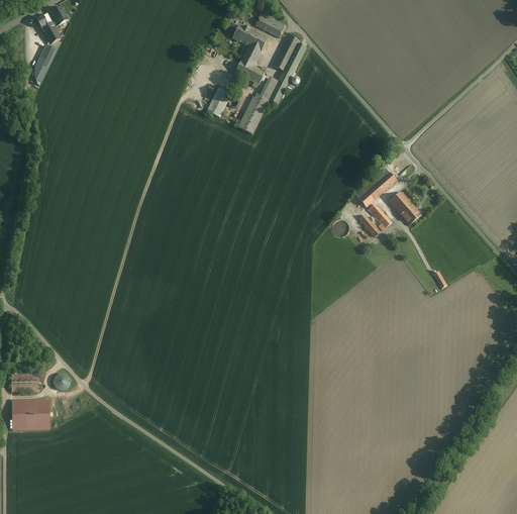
[(244,4),(237,0),(232,0),(231,3),(241,9),(244,4)]
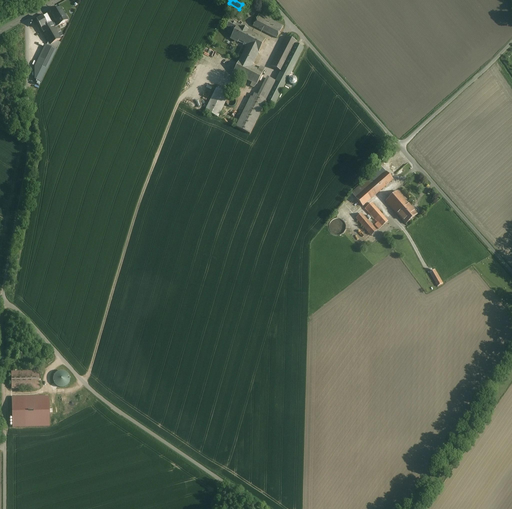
[(60,5),(52,10),(59,22),(67,18),(60,5)]
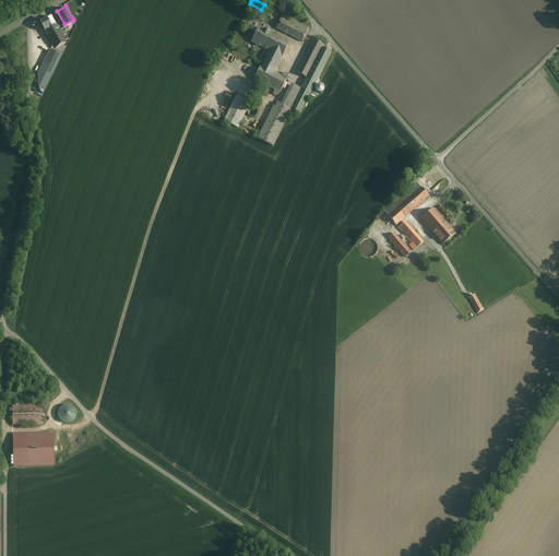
[(309,25),(283,12),(276,25),(301,38),(309,25)]
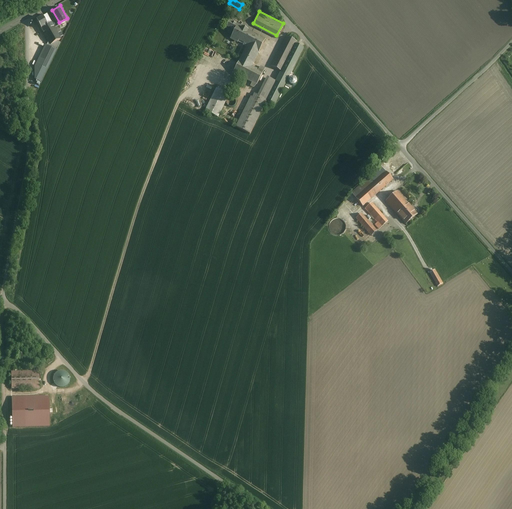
[(47,13),(37,19),(49,40),(50,42),(58,38),(61,37),(58,31),(54,25),(47,13)]
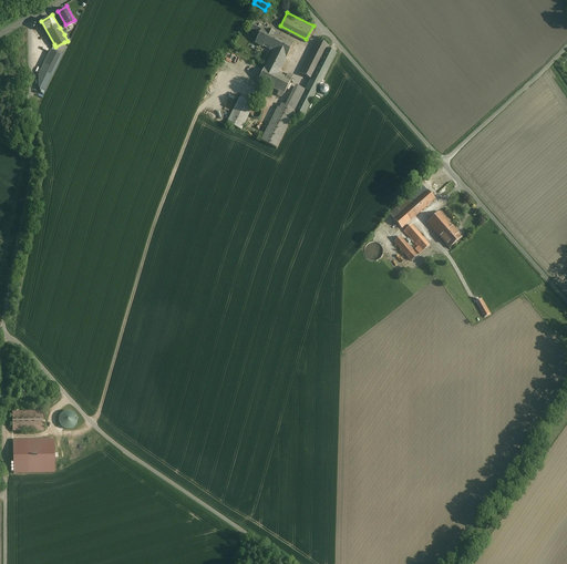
[(257,22),(254,21),(251,27),(259,31),(263,26),(260,24),(260,23),(257,22)]
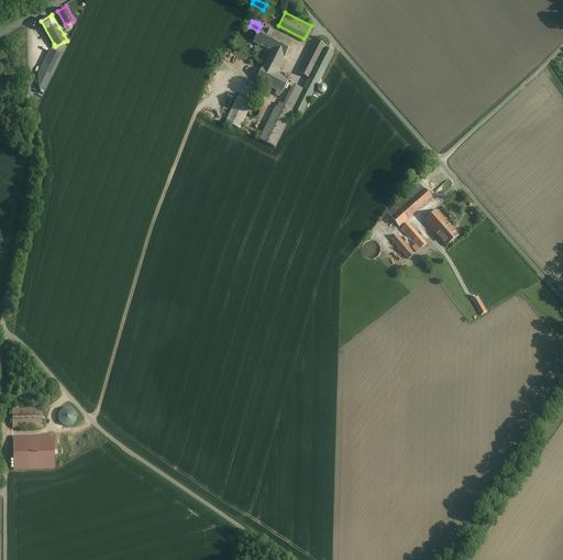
[(265,28),(261,25),(257,31),(253,40),(261,44),(262,42),(268,45),(267,47),(271,48),(284,55),(291,41),(272,31),(266,28),(265,28)]
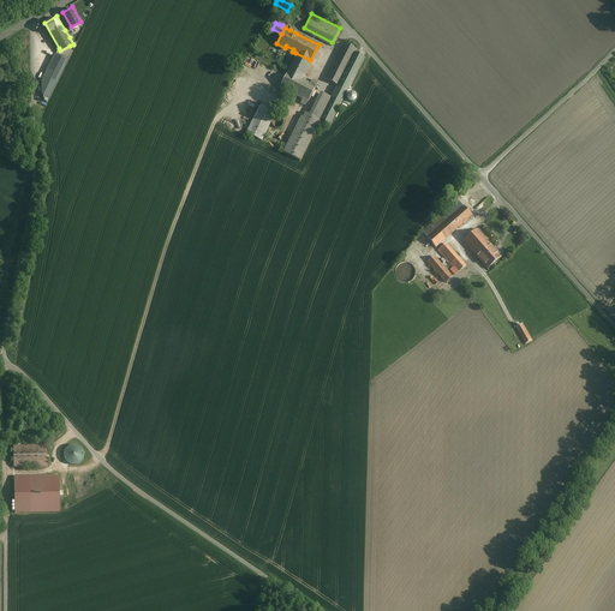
[(326,77),(338,83),(354,49),(356,47),(344,41),(326,77)]
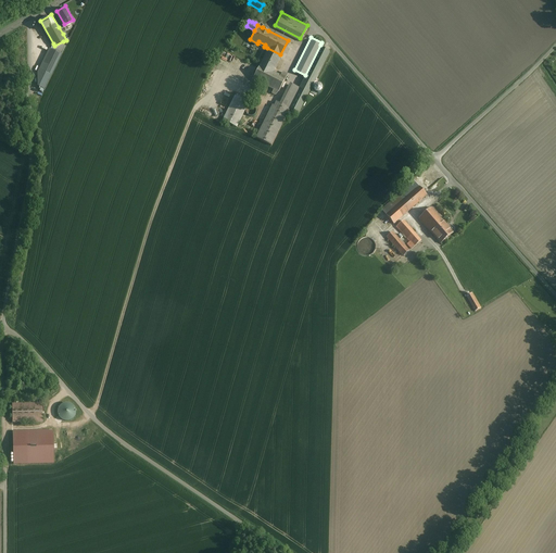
[(53,44),(51,47),(61,52),(65,44),(63,41),(54,46),(53,44)]
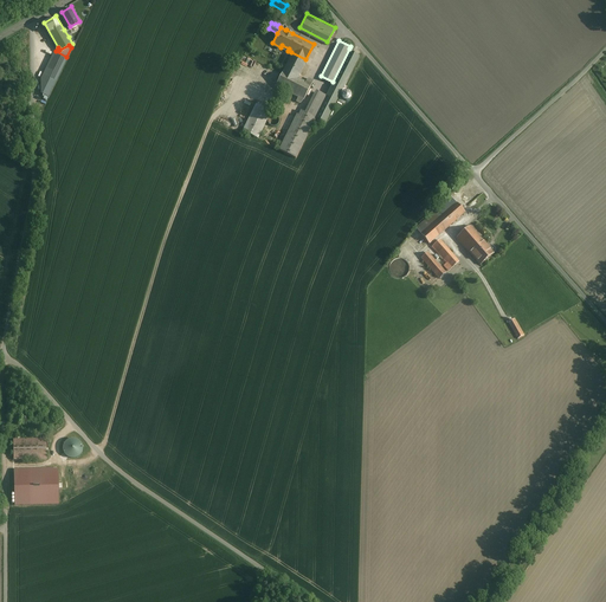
[(327,94),(315,116),(326,121),(359,53),(349,49),(333,82),(331,84),(327,94)]
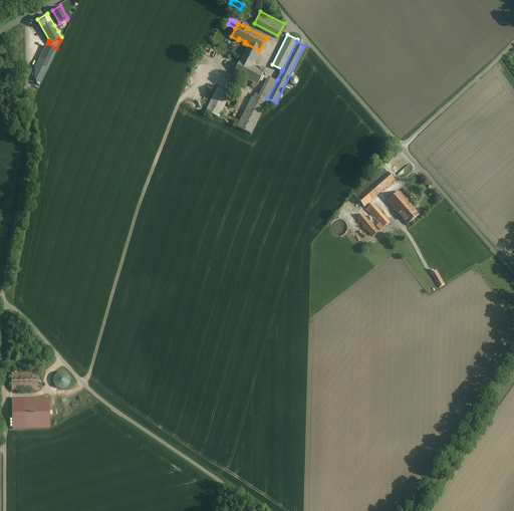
[(56,48),(47,43),(35,68),(35,77),(41,80),(56,48)]
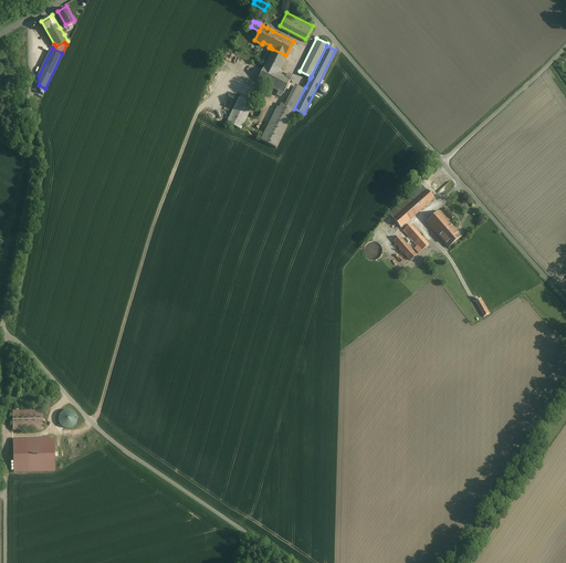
[(285,55),(272,49),(264,64),(258,77),(279,89),(282,91),(283,91),(292,73),(287,71),(285,74),(278,71),(285,55)]
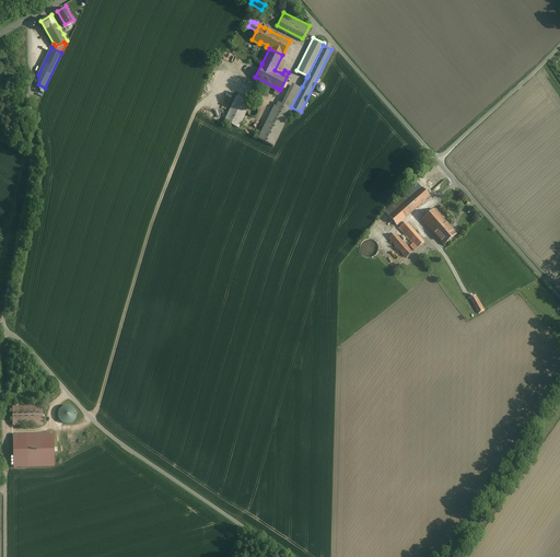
[(319,82),(318,82),(317,83),(316,83),(315,84),(315,86),(315,88),(316,89),(316,90),(317,90),(318,91),(319,91),(321,91),(322,91),(322,90),(323,90),(324,89),(324,88),(324,86),(324,85),(324,84),(323,84),(323,83),(322,82),(321,82),(319,82)]
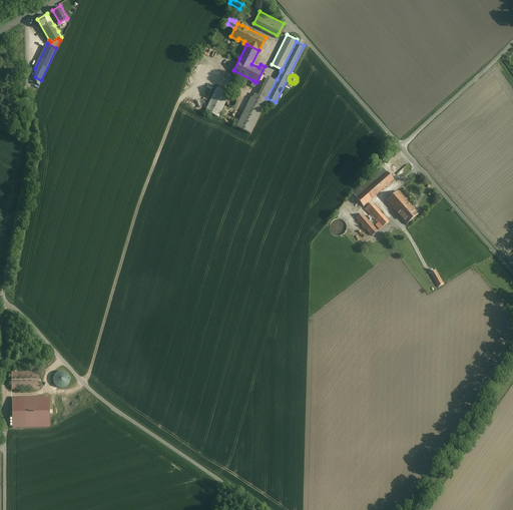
[(260,94),(267,98),(277,79),(270,76),(260,94)]
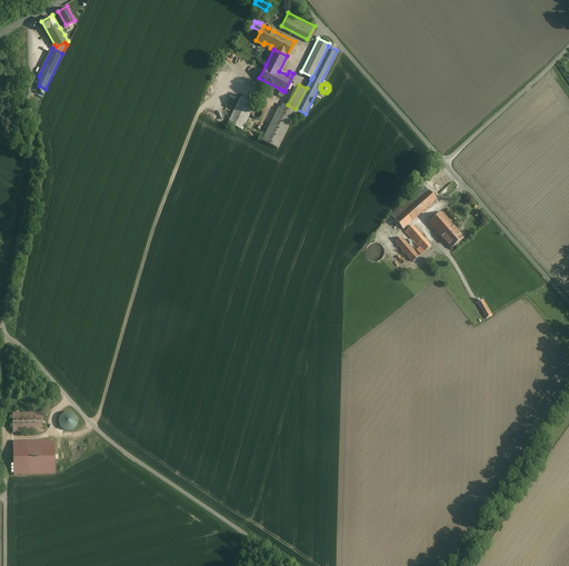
[(255,102),(240,96),(228,120),(241,128),(255,102)]
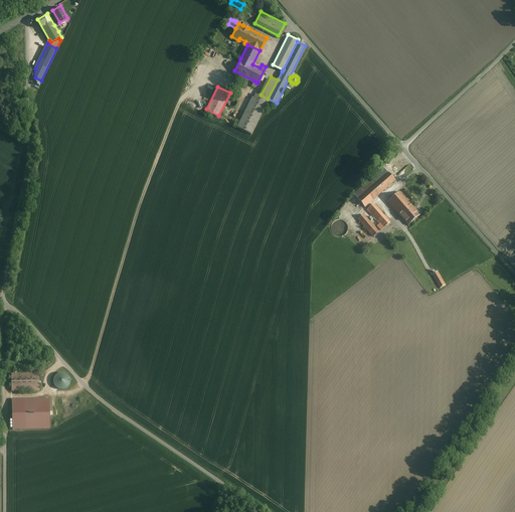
[(253,96),(251,95),(236,125),(251,132),(256,121),(268,99),(261,95),(255,92),(253,96)]
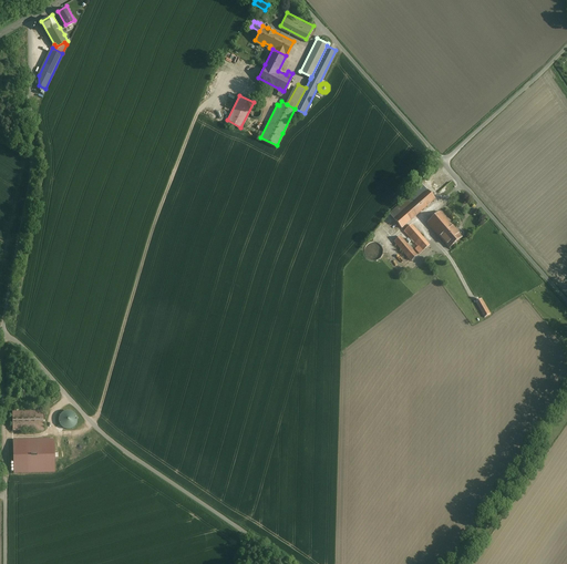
[(253,105),(253,106),(251,106),(250,108),(250,109),(249,110),(249,111),(250,112),(250,113),(251,114),(253,115),(254,115),(255,115),(256,115),(257,115),(258,114),(259,113),(259,112),(260,111),(260,110),(260,109),(259,108),(258,106),(257,105),(256,105),(255,105),(254,105),(253,105)]
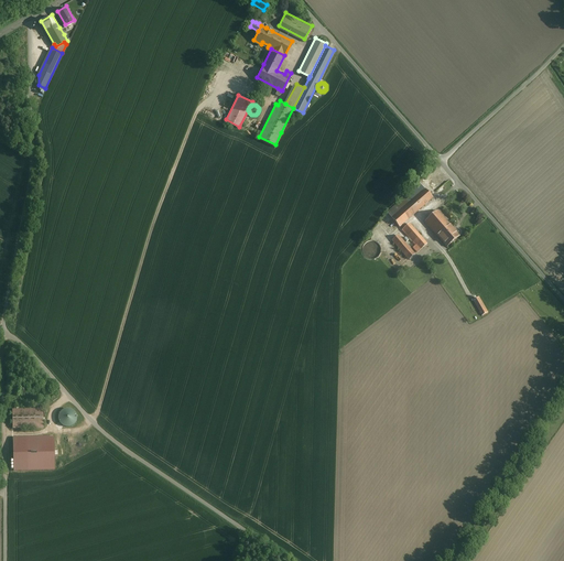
[(420,181),(387,211),(399,224),(432,195),(420,181)]
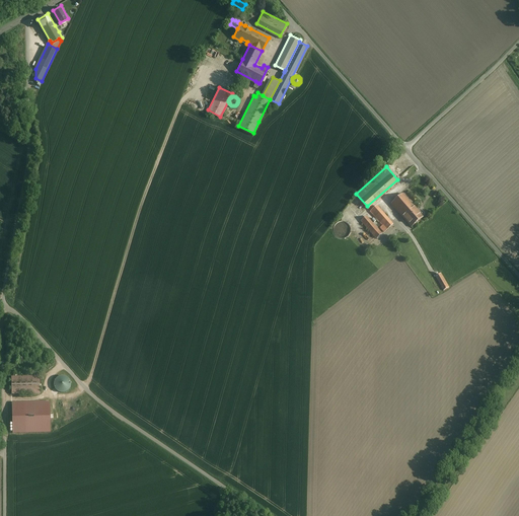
[(423,215),(402,192),(390,201),(411,224),(423,215)]
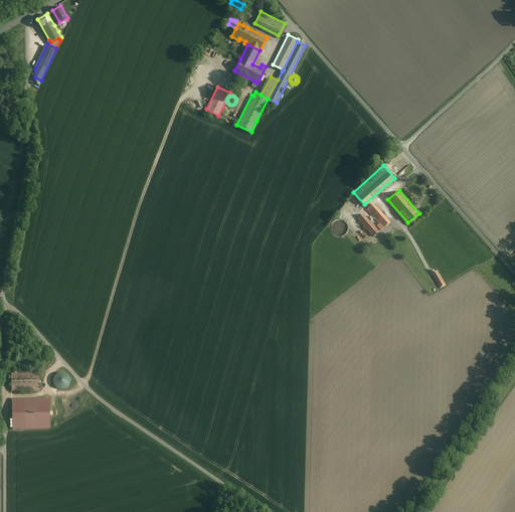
[(389,220),(373,201),(366,207),(379,221),(376,223),(381,227),(389,220)]
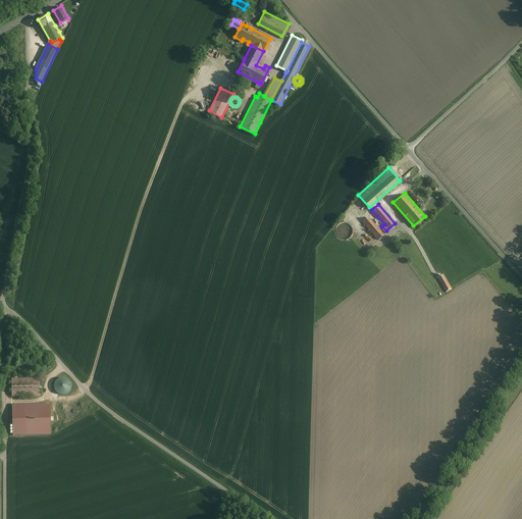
[(383,234),(368,215),(363,219),(378,238),(383,234)]
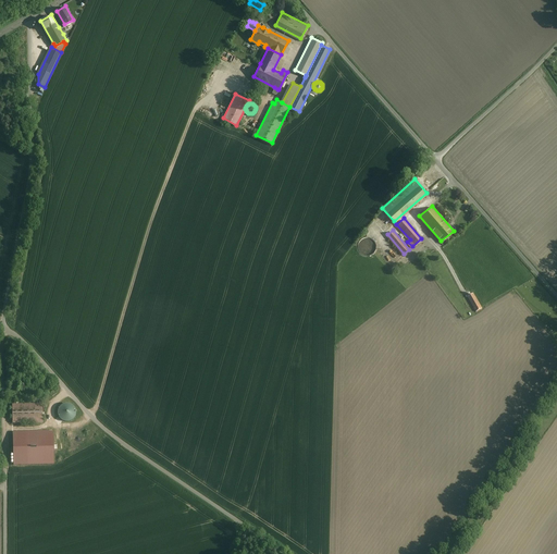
[(369,235),(368,234),(367,234),(364,235),(363,235),(362,235),(361,236),(360,237),(359,238),(358,239),(358,241),(358,242),(357,243),(357,244),(357,246),(358,246),(358,247),(358,248),(359,249),(360,250),(360,251),(361,251),(362,253),(363,253),(364,253),(367,254),(369,253),(370,253),(371,251),(372,251),(373,250),(374,248),(375,247),(375,246),(375,245),(375,244),(375,243),(375,242),(375,241),(374,238),(373,237),(372,236),(371,236),(370,235),(369,235)]
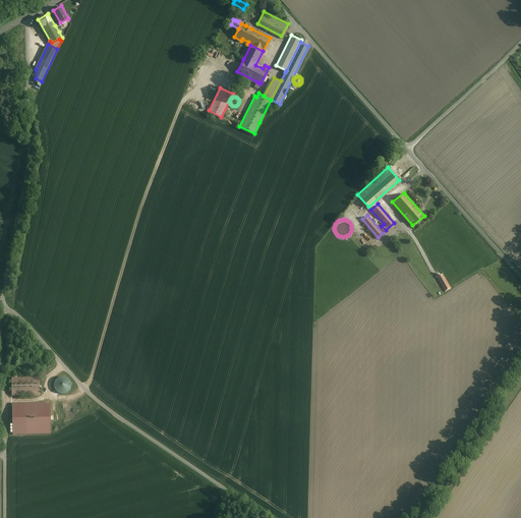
[(451,286),(443,272),(437,275),(445,289),(451,286)]
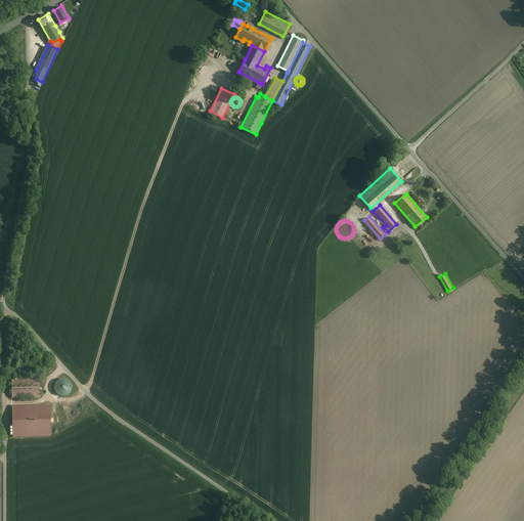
[(40,377),(11,378),(11,395),(40,394),(40,377)]
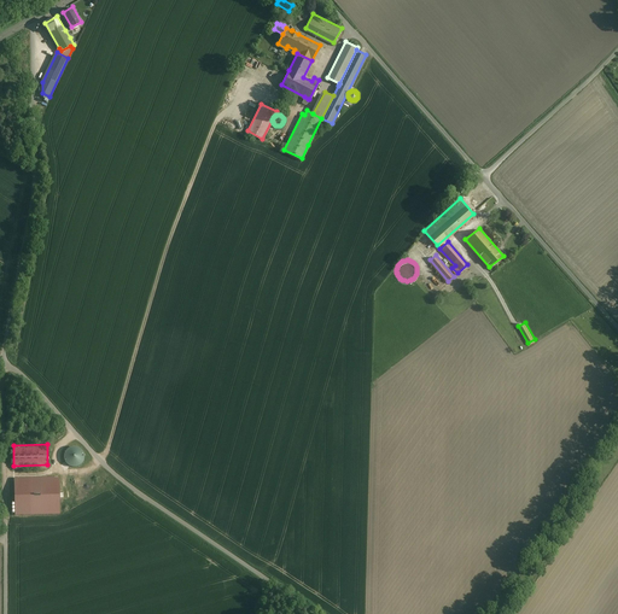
[(16,512),(60,510),(59,475),(15,477),(16,512)]
